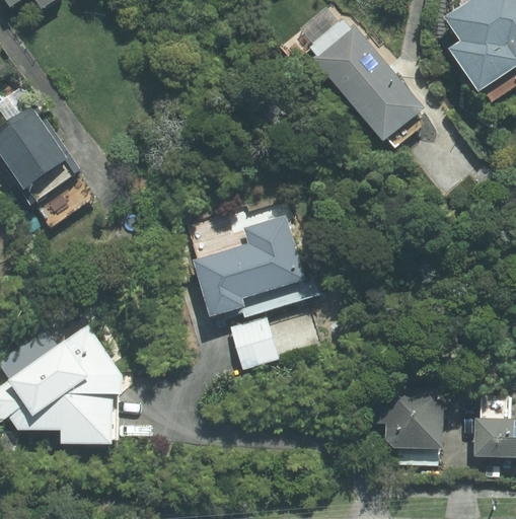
[(5,0),(15,13),(31,0),(33,0),(44,13),(61,0),(5,0)]
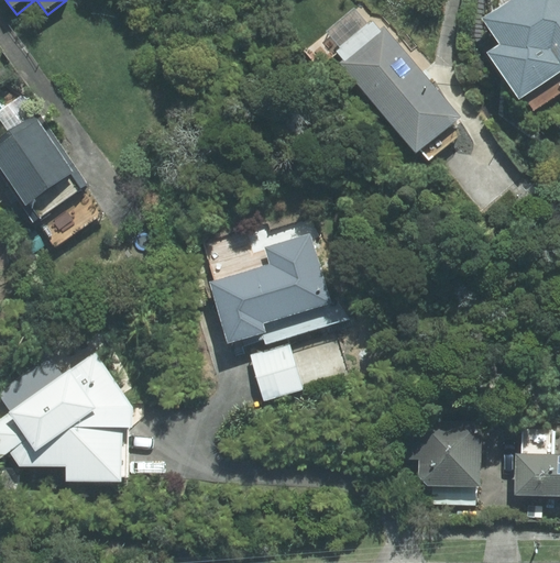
[(505,48),(492,57),(524,102),(559,77),(559,0),(511,0),(484,19),(505,48)]
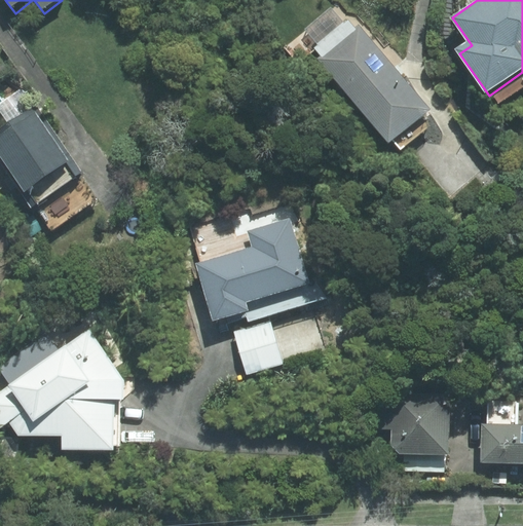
[(359,28),(319,62),(390,147),(431,113),(359,28)]
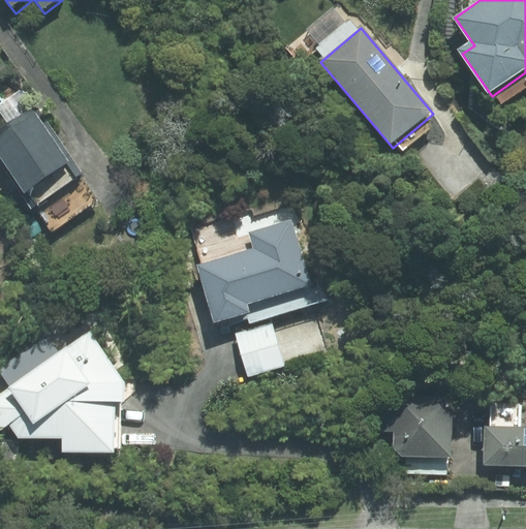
[(0,115),(5,122),(0,126),(0,160),(29,198),(75,162),(16,83),(0,95),(0,115)]
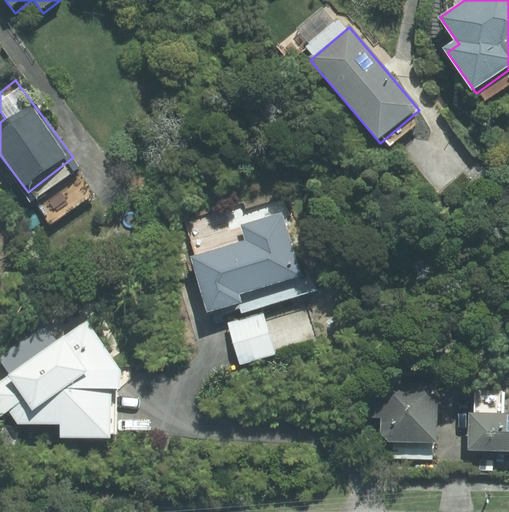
[(274,354),(259,305),(308,291),(284,207),(185,235),(209,319),(223,315),(238,365),(274,354)]
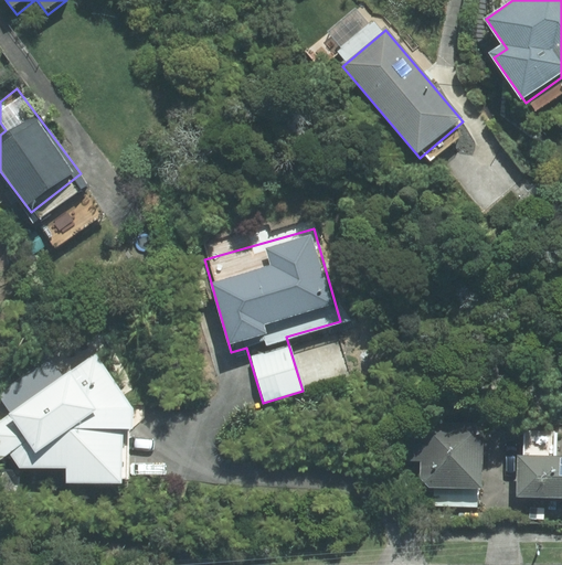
[(129,483),(129,432),(142,420),(94,352),(59,377),(44,358),(10,382),(24,403),(0,419),(0,454),(33,500),(55,483),(129,483)]
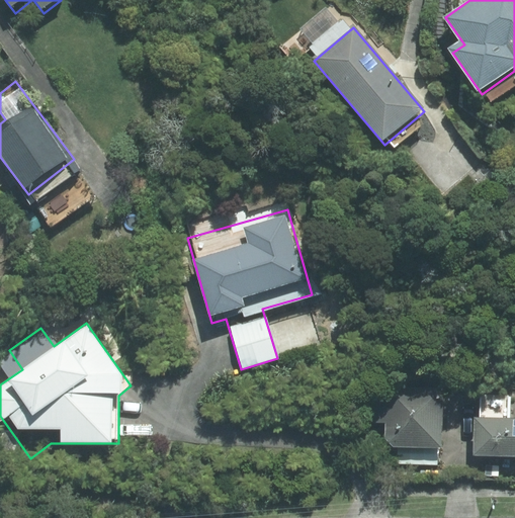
[(446,393),(380,392),(379,465),(445,466),(446,393)]
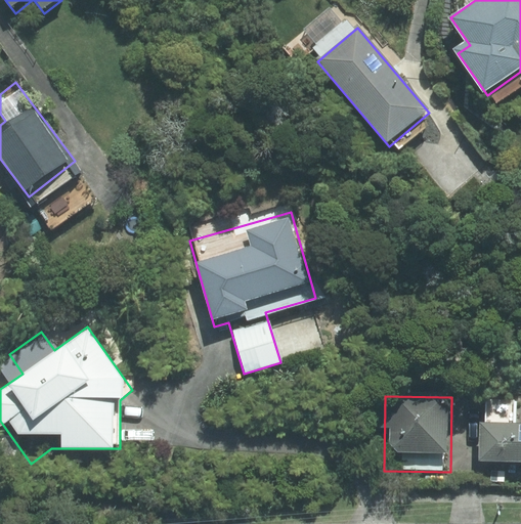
[(520,420),(518,420),(519,397),(487,396),(484,459),(520,460),(520,420)]
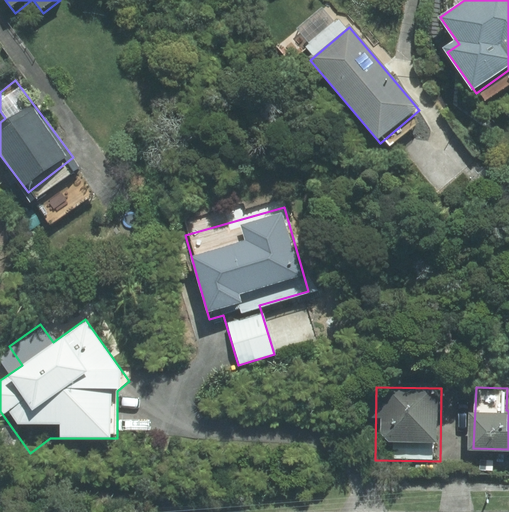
All buildings are outlined.
